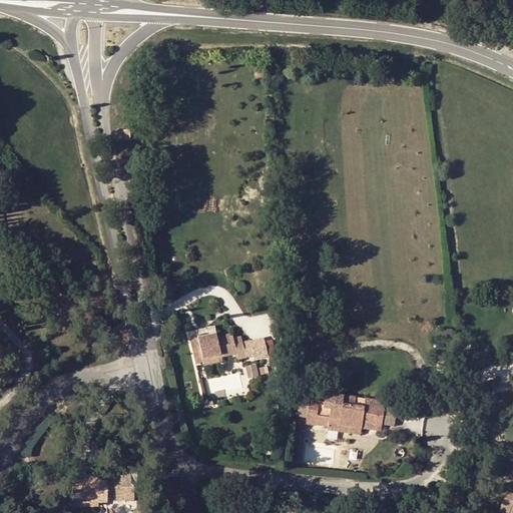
[(101,316),(95,318),(97,326),(103,324),(101,316)]
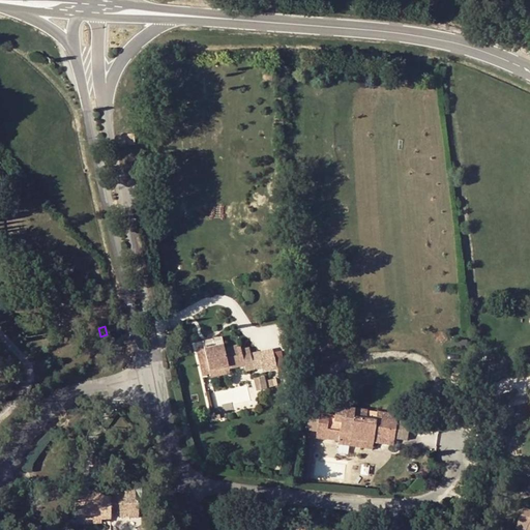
[(226,347),(225,342),(207,345),(208,350),(198,352),(203,374),(211,372),(210,367),(229,363),(230,367),(245,364),(246,369),(256,366),(252,347),(242,349),(241,343),(226,347)]
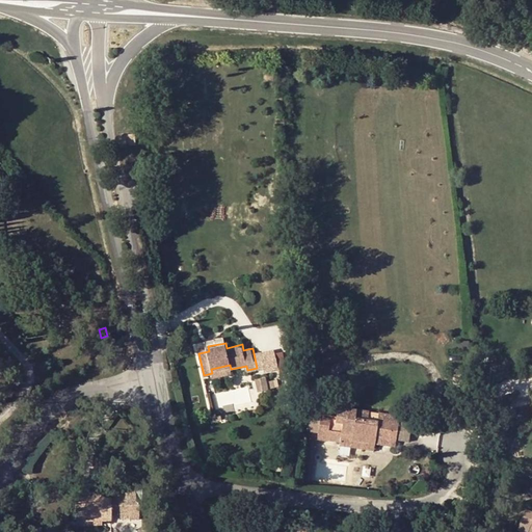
[(211,369),(212,373),(231,369),(230,365),(211,369)]
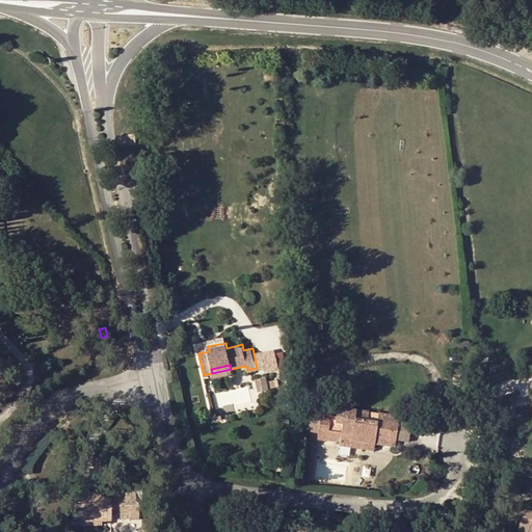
[(265,376),(255,378),(259,394),(269,392),(265,376)]
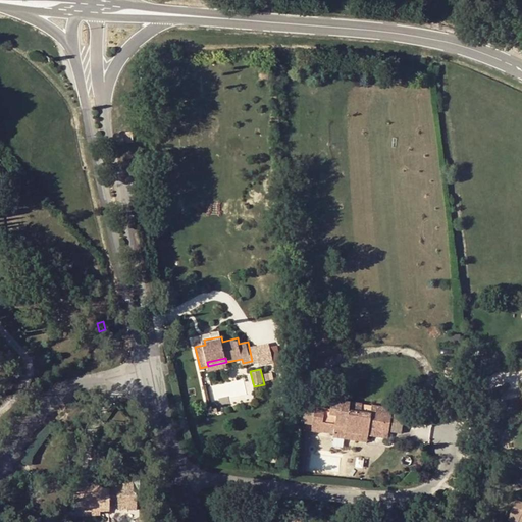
[(315,409),(315,411),(313,422),(335,425),(334,431),(334,437),(346,438),(347,433),(368,436),(369,429),(390,431),(390,430),(393,411),(372,408),(371,409),(361,408),(361,403),(343,401),(343,398),(332,396),(330,411),(315,409)]
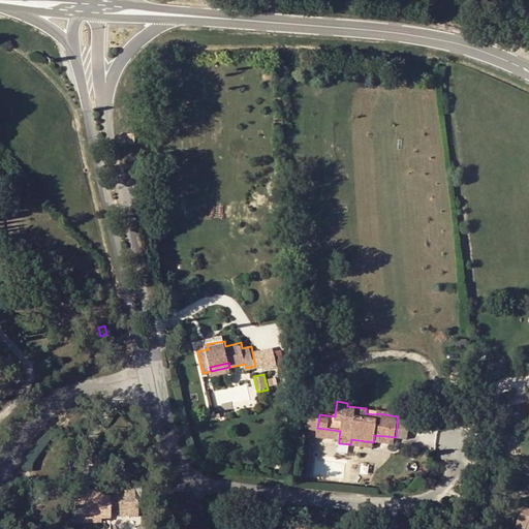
[(399,410),(377,407),(377,413),(398,416),(399,410)]
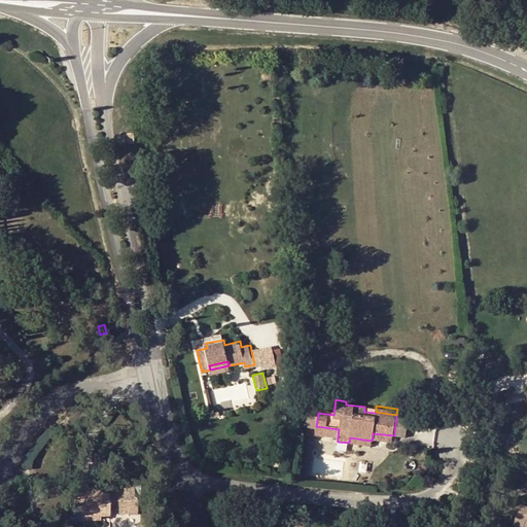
[(304,428),(316,430),(316,426),(318,415),(306,414),(304,428)]
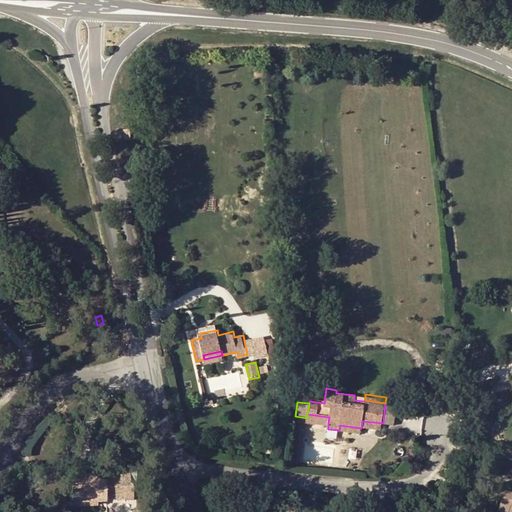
[(400,405),(385,403),(383,422),(397,424),(400,405)]
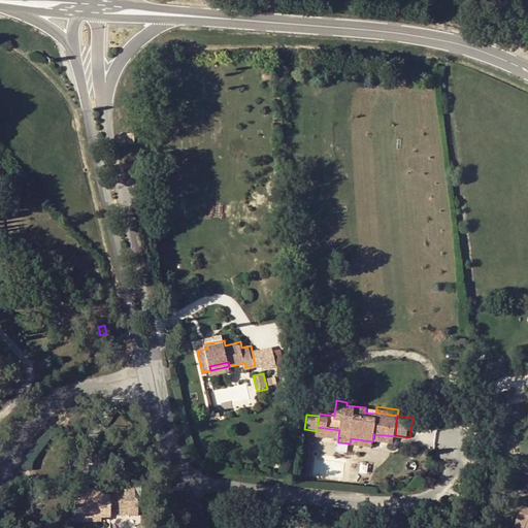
[(338,436),(339,430),(317,427),(317,431),(316,436),(327,438),(328,434),(338,436)]
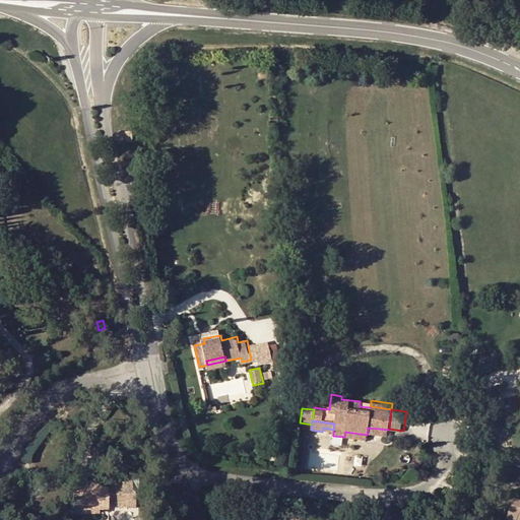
[(302,428),(299,450),(305,451),(304,457),(306,458),(310,430),(302,428)]
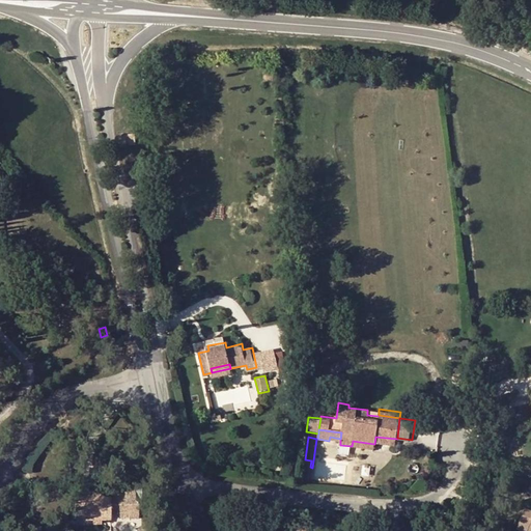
[(374,444),(396,447),(397,439),(375,437),(374,444)]
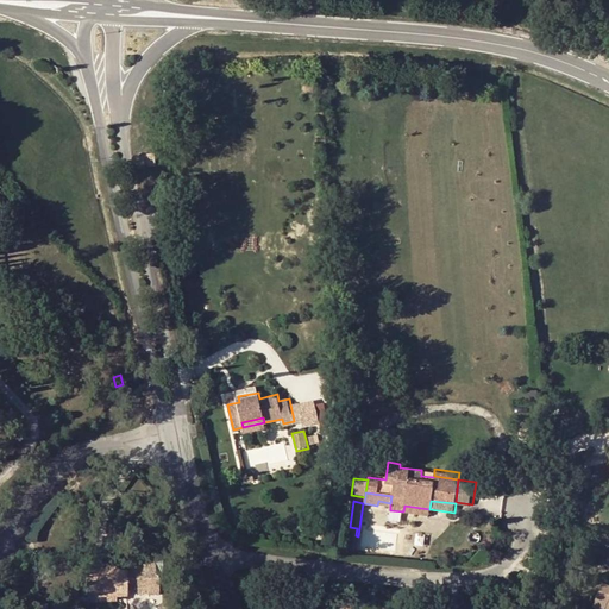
[(350,527),(346,546),(356,547),(358,537),(356,535),(357,528),(350,527)]
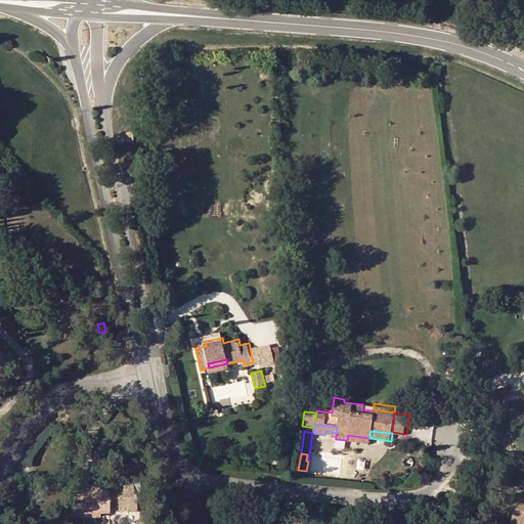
[(90,495),(90,489),(68,491),(69,519),(85,518),(85,522),(94,522),(94,519),(102,519),(102,511),(112,511),(112,514),(131,514),(130,498),(127,498),(127,486),(101,487),(101,495),(90,495)]
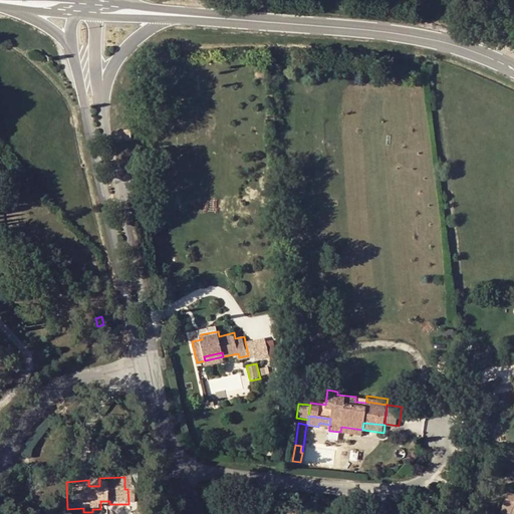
[(512,497),(503,494),(495,513),(513,513),(513,493),(513,494),(512,497)]
